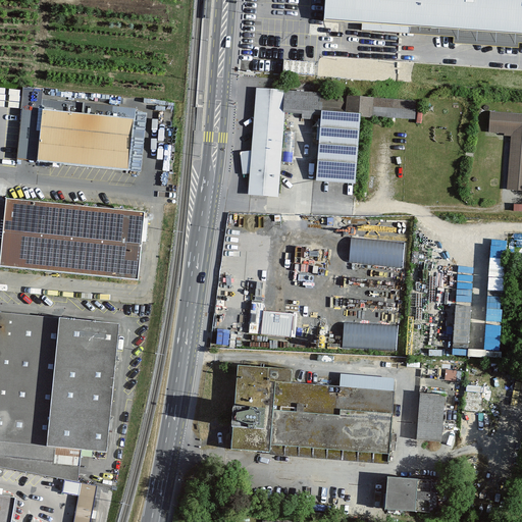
[(521,0),(330,0),(329,20),(521,33),(521,0)]
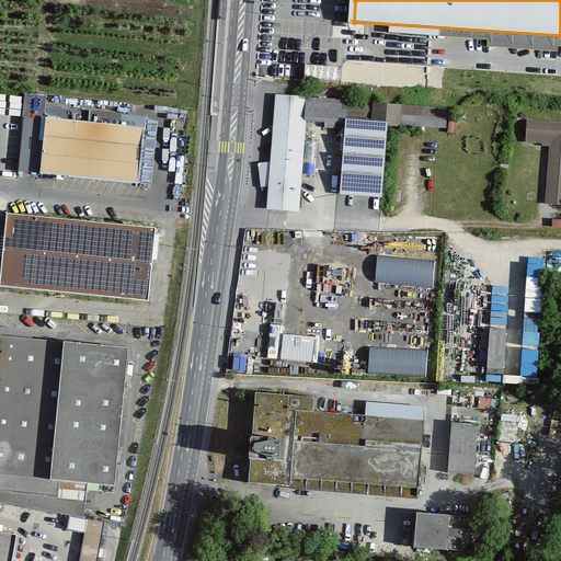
[(308,66),(307,78),(340,79),(340,67),(308,66)]
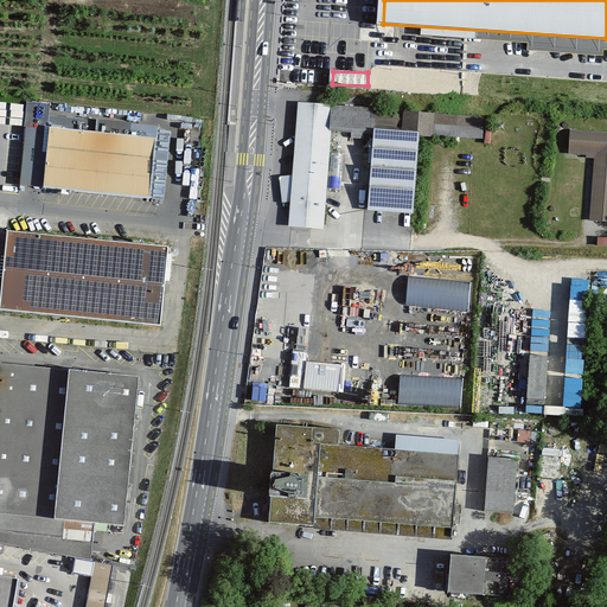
[(490,117),(302,102),(293,216),(324,218),(331,129),(375,133),(369,211),(414,215),(420,136),(487,142),(490,117)]
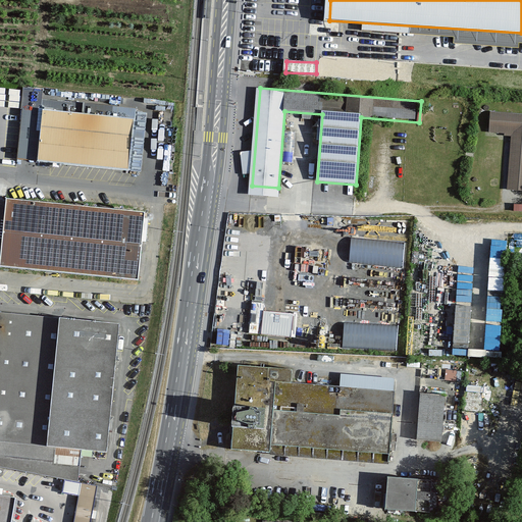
[(44,91),(22,90),(16,161),(37,163),(42,112),(44,91)]
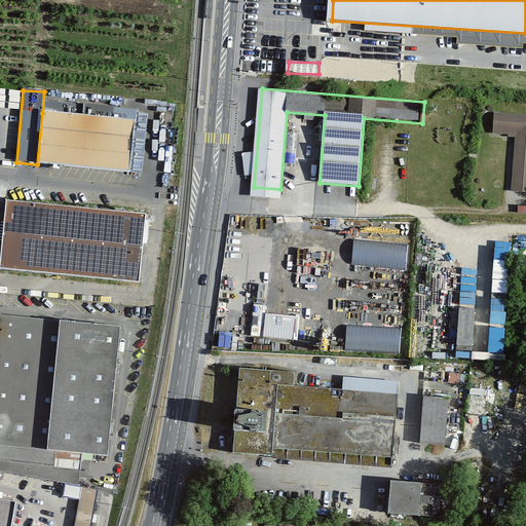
[(525,115),(494,112),(492,136),(514,138),(509,189),(525,190),(525,115)]
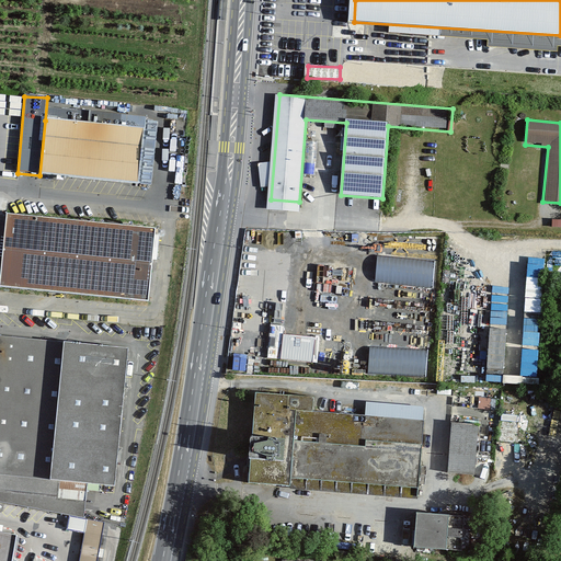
[(145,129),(45,121),(39,175),(139,184),(145,129)]
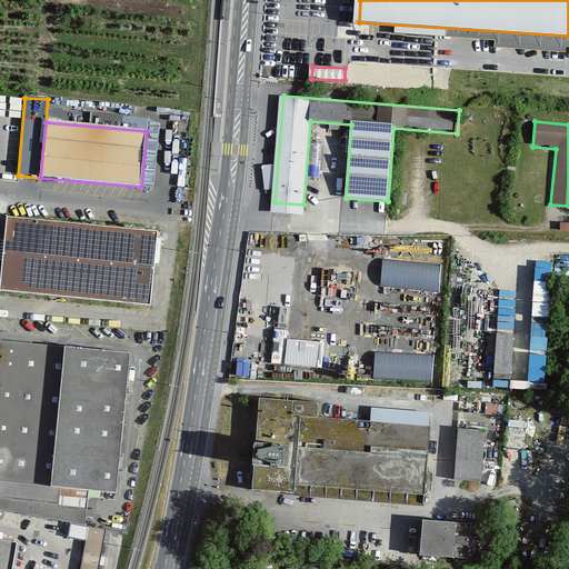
[(8,219),(1,292),(149,306),(156,232),(8,219)]
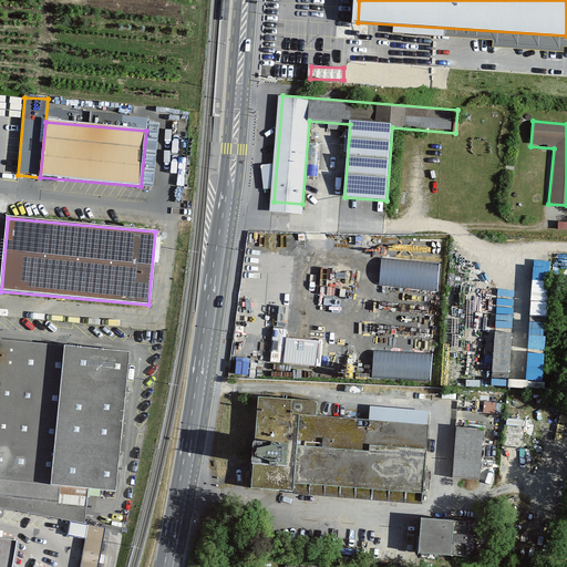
[(382,287),(440,289),(442,263),(383,259),(382,287)]
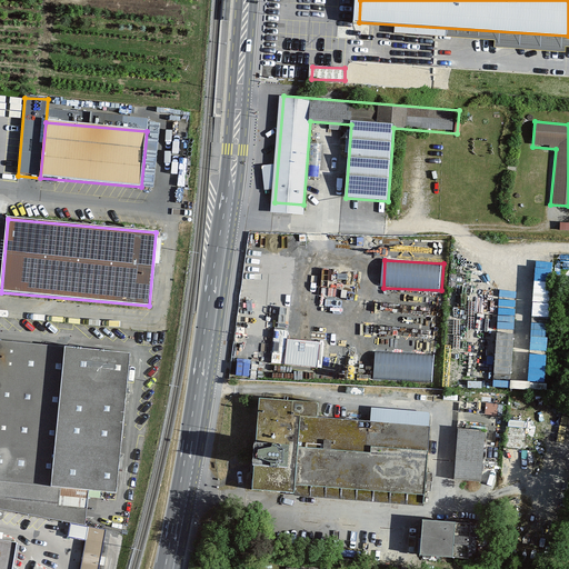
[(556,303),(557,277),(535,276),(532,302),(556,303)]
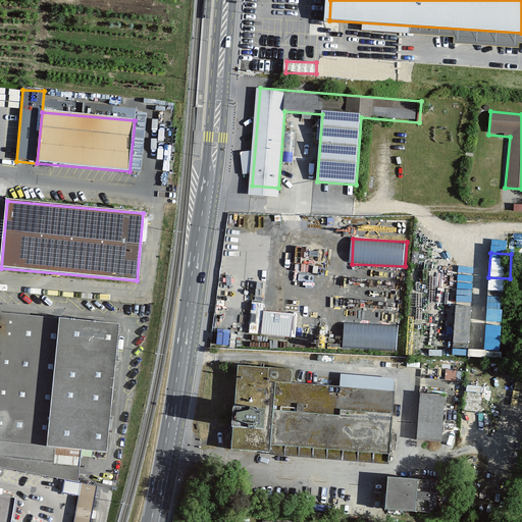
[(489,297),(488,314),(504,315),(505,297),(489,297)]
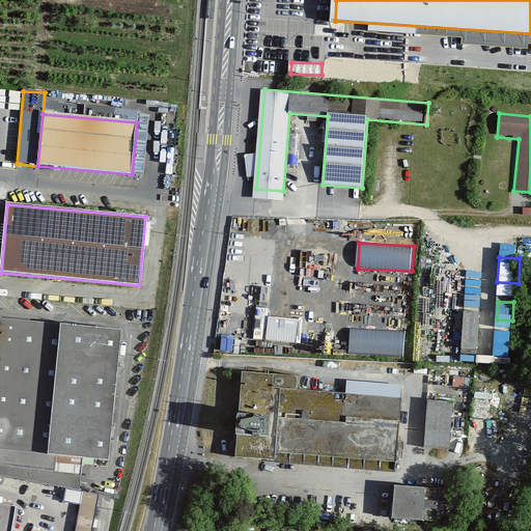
[(301,318),(270,315),(271,308),(257,306),(254,338),(299,343),(301,318)]
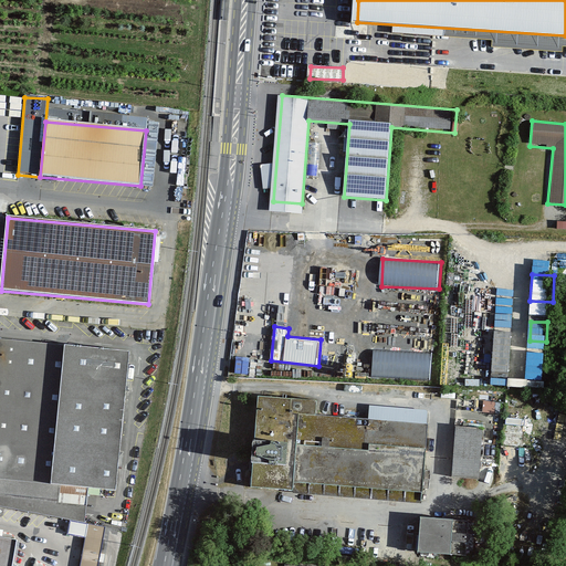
[(0,480),(88,490),(116,493),(130,354),(0,341),(0,480)]
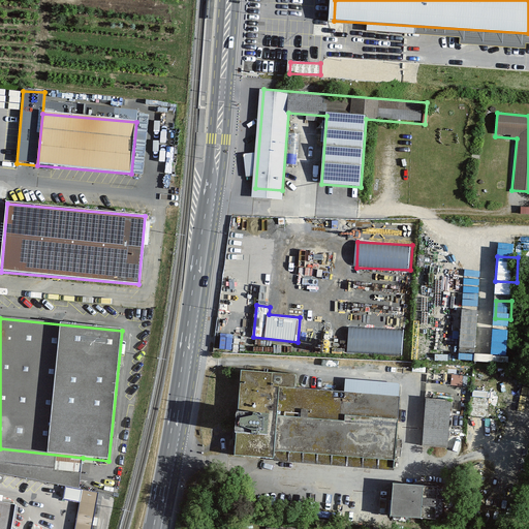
[(350,328),(349,351),(403,353),(404,331),(350,328)]
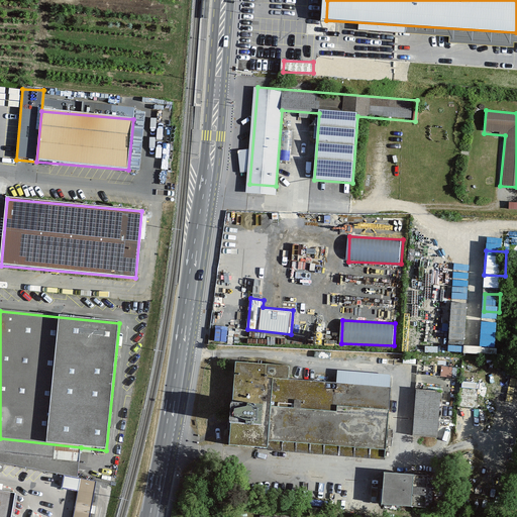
[(392,379),(238,365),(231,435),(385,450),(392,379)]
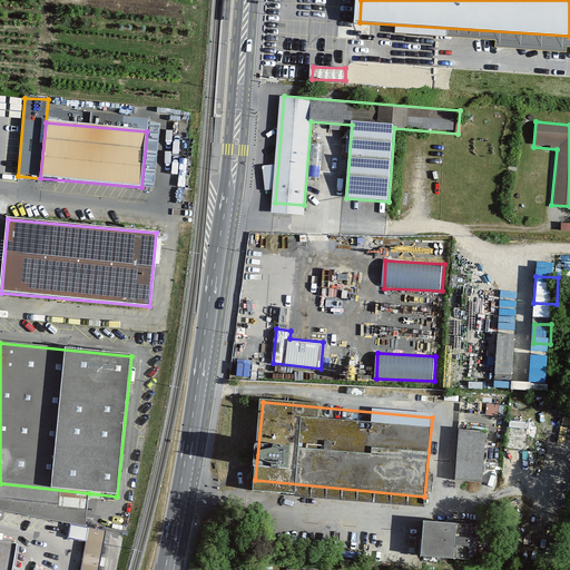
[(455,480),(487,481),(488,431),(458,430),(455,480)]
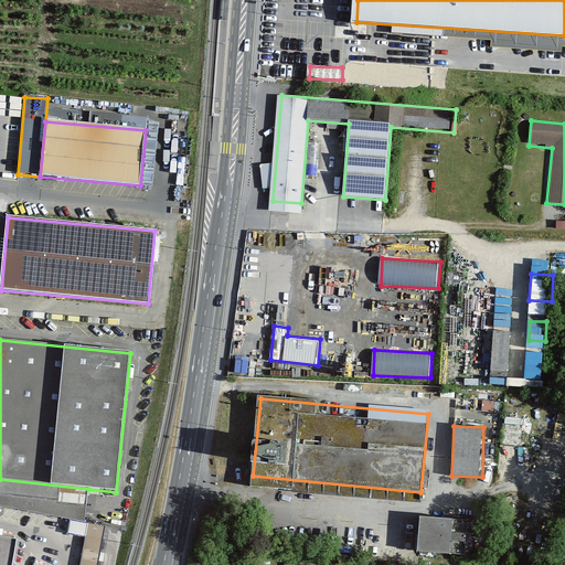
[(88,489),(0,479),(0,507),(70,521),(85,523),(86,510),(88,489)]
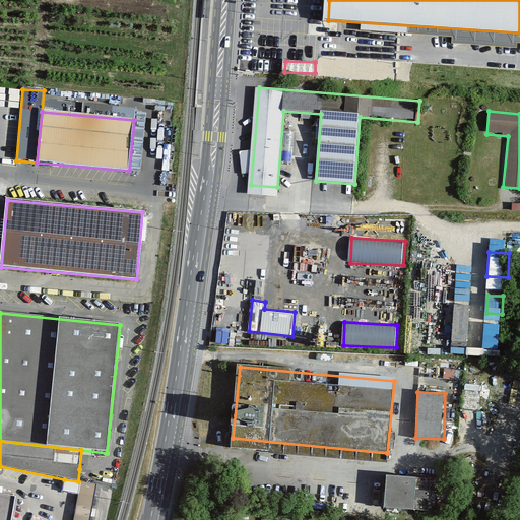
[(434,476),(391,472),(387,509),(430,513),(434,476)]
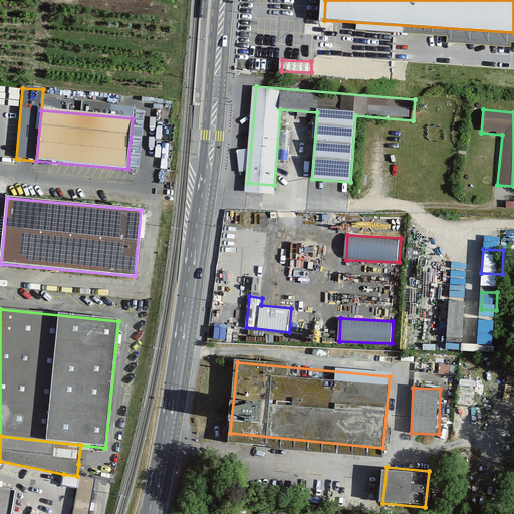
[(62,480),(61,487),(77,490),(72,513),(89,513),(94,487),(96,480),(77,476),(63,474),(62,480)]
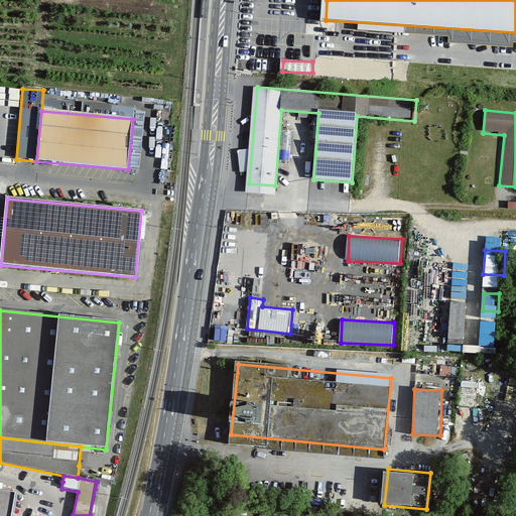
[(9,515),(15,487),(0,484),(0,515),(9,515)]
